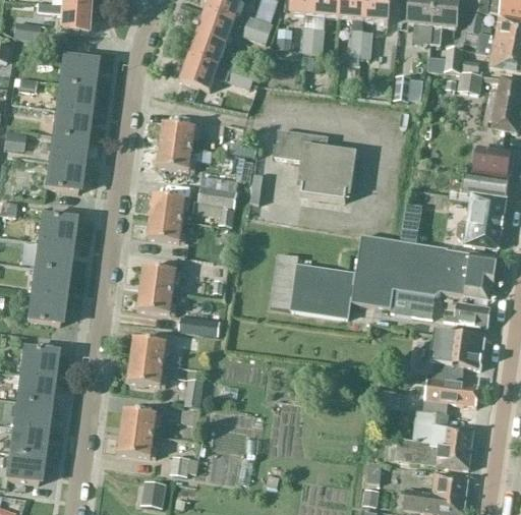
[(209,0),(206,11),(234,21),(241,0),(209,0)]
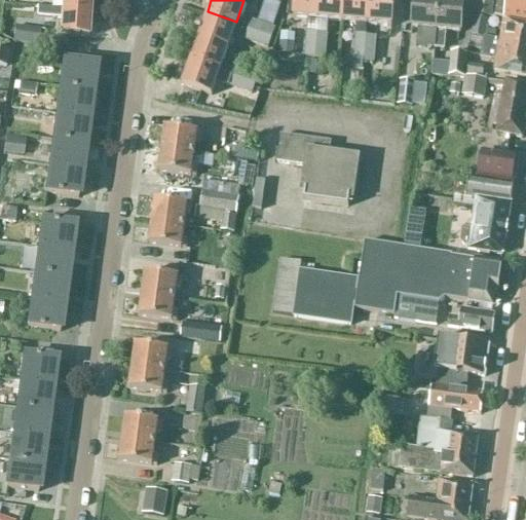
[(249,26),(271,34),(274,25),(273,25),(280,1),(277,0),(263,0),(257,19),(252,16),(249,26)]
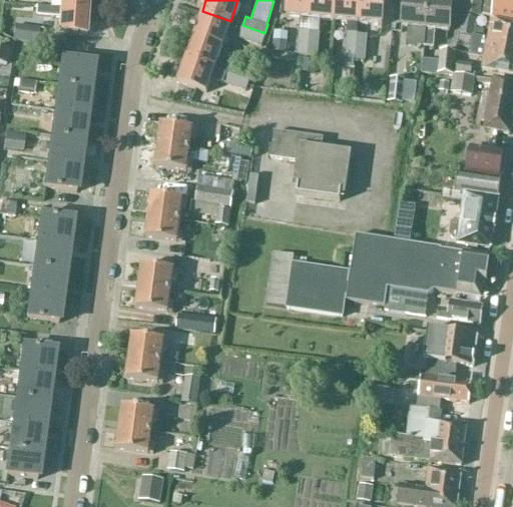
[(288,0),(287,13),(311,15),(312,0),(288,0)]
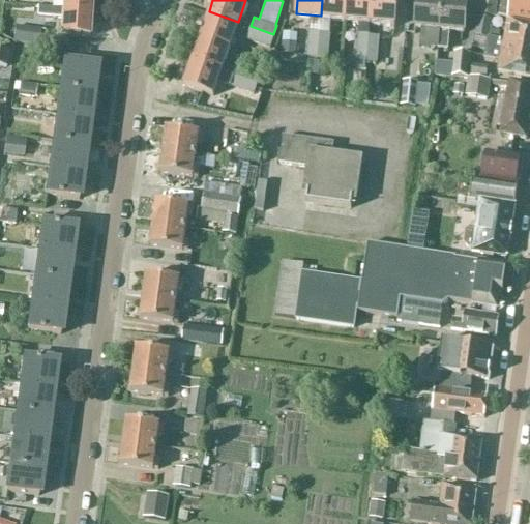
[(322,0),(321,16),(345,18),(346,0),(322,0)]
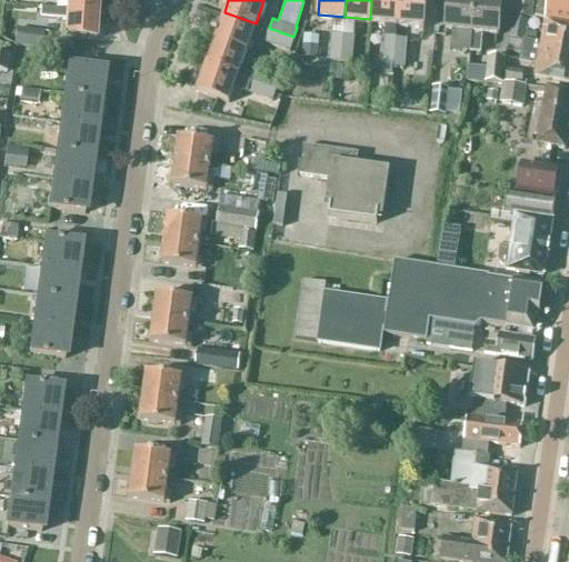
[(396,33),(398,22),(397,21),(399,0),(371,0),(370,19),(386,21),(382,60),(393,61),(396,33)]
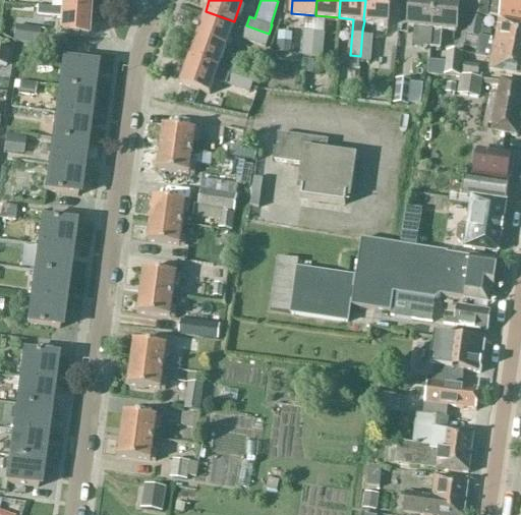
[(365,0),(363,19),(364,20),(388,22),(390,0),(365,0)]
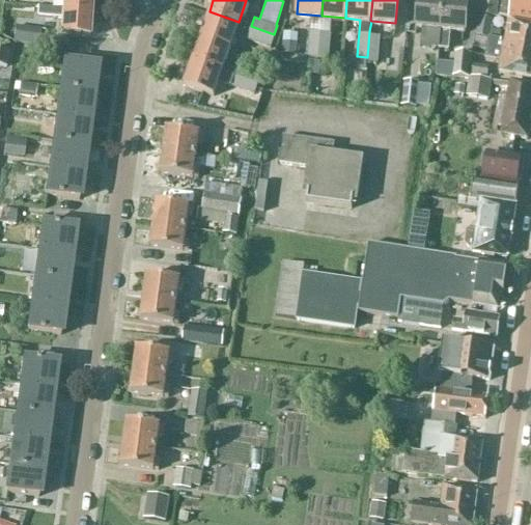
[(440,46),(443,0),(418,0),(416,24),(422,24),(420,44),(440,46)]
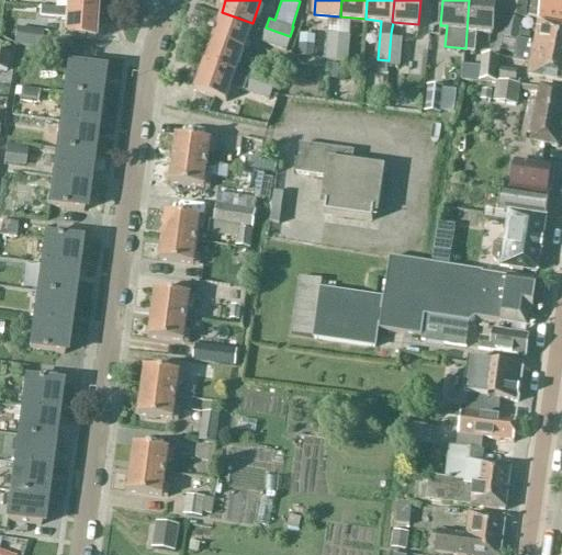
[(469,0),(465,48),(475,49),(476,29),(492,30),(495,0),(469,0)]
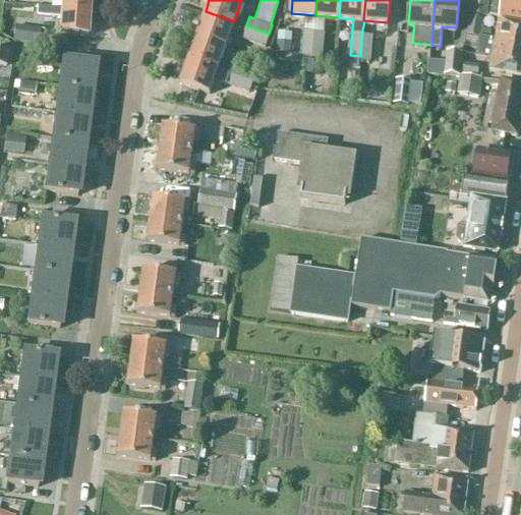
[(487,12),(488,0),(472,0),(471,10),(487,12)]
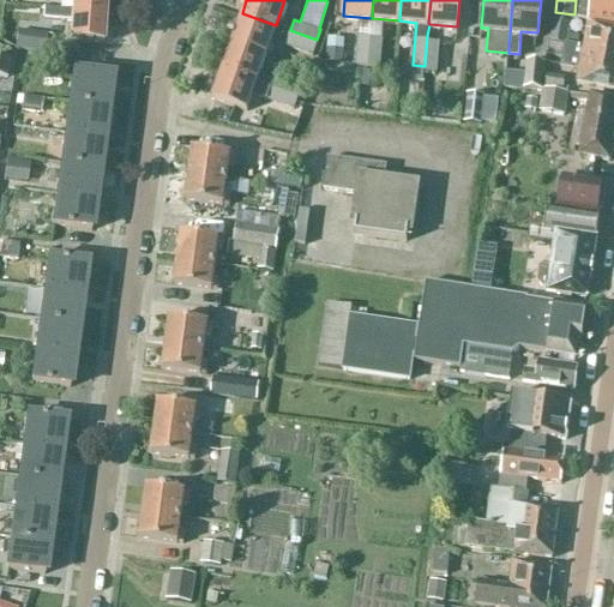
[(593,0),(582,0),(578,13),(590,16),(613,20),(613,0),(593,0)]
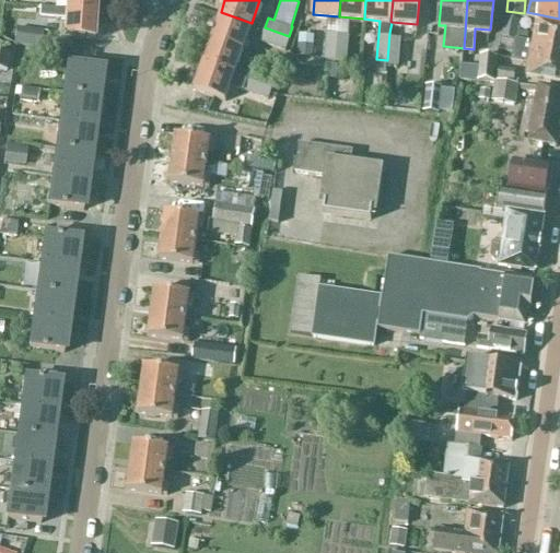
[(65,6),(65,3),(38,1),(38,13),(65,14),(62,33),(93,35),(95,8),(65,6)]
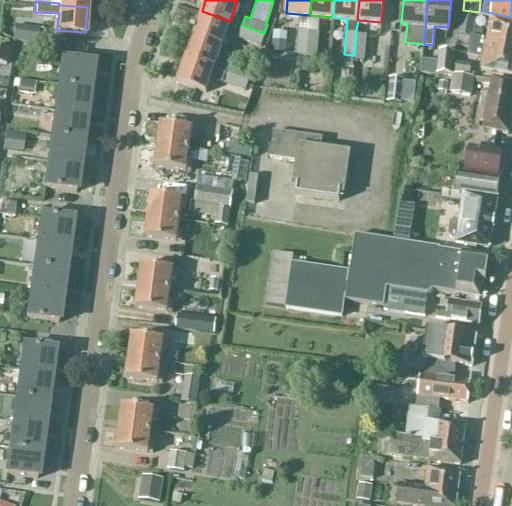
[(230,21),(202,11),(194,34),(222,43),(230,21)]
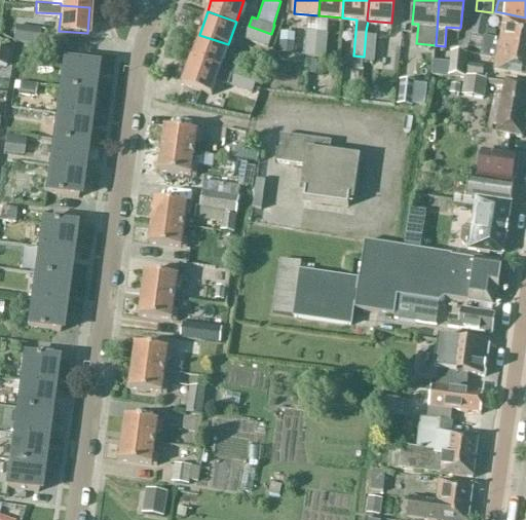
[(489,15),(476,13),(473,32),(486,34),(489,15)]
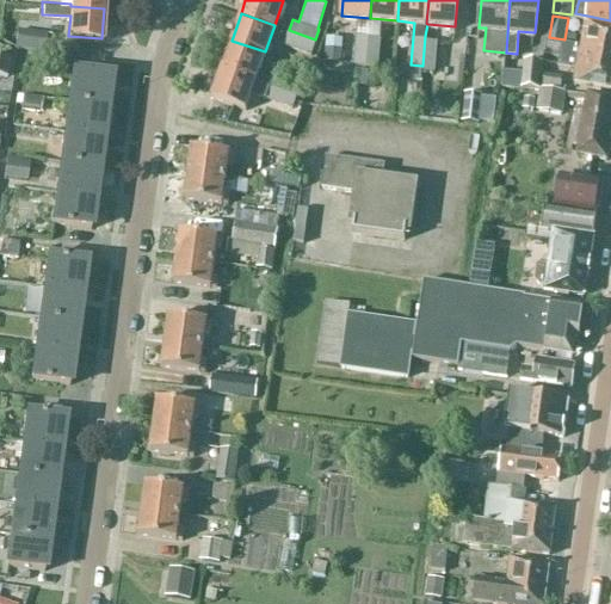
[(563,39),(561,49),(579,53),(579,55),(592,57),(592,55),(610,57),(610,25),(585,20),(581,43),(563,39)]
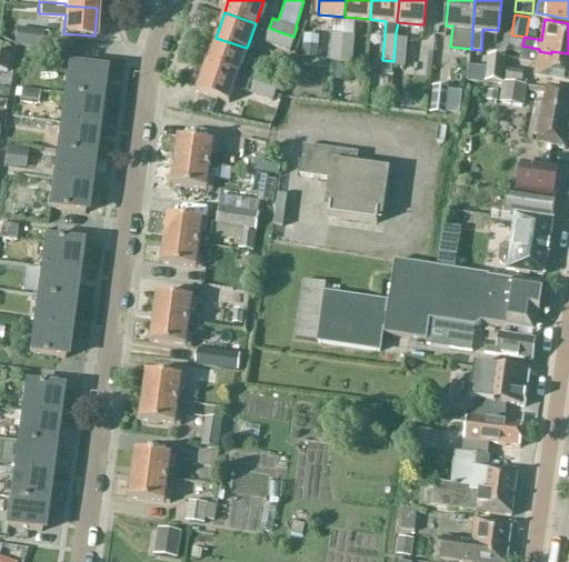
[(45,27),(18,23),(16,40),(42,43),(45,27)]
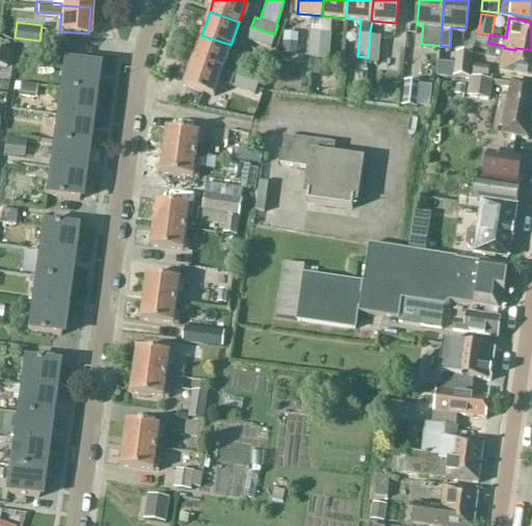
[(274,34),(251,26),(248,35),(271,44),(274,34)]
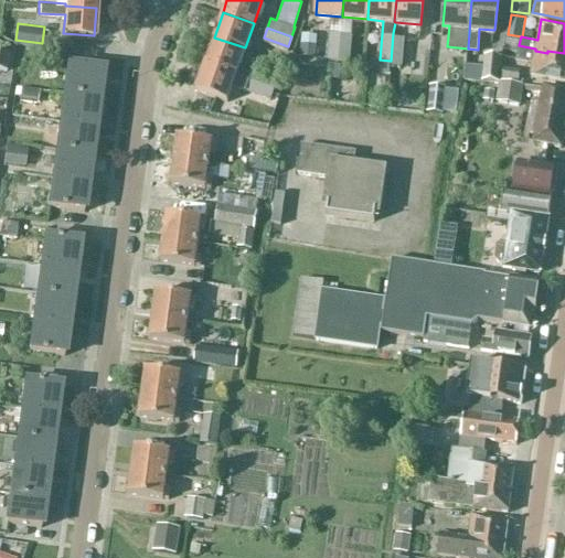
[(328,55),(339,56),(341,30),(330,29),(328,55)]
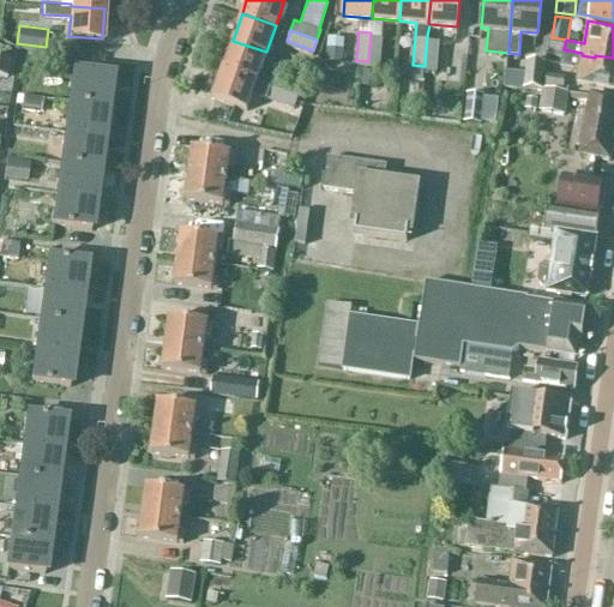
[(383,34),(371,32),(368,61),(380,62),(383,34)]
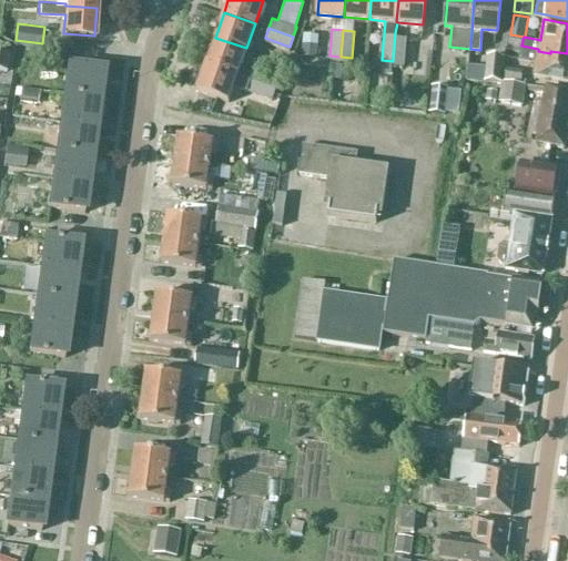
[(406,34),(395,33),(393,61),(404,62),(406,34)]
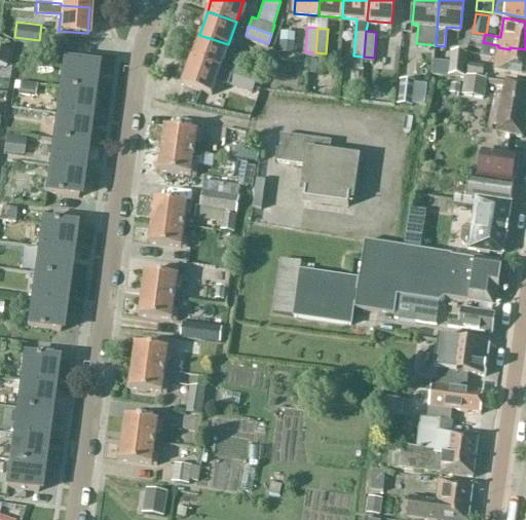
[(199,35),(191,58),(220,68),(220,67),(228,44),(199,35)]
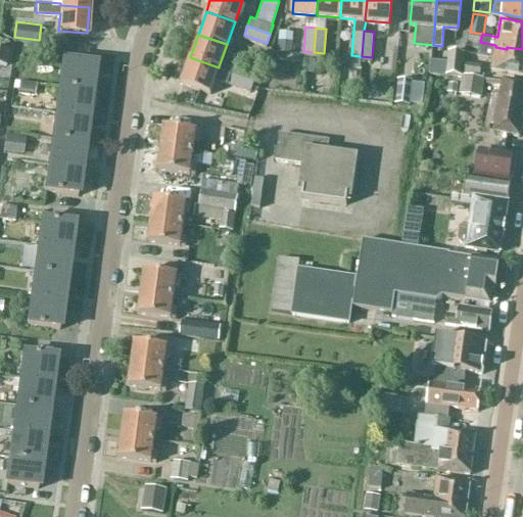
[(495,45),(480,42),(478,53),(493,56),(491,67),(522,74),(522,49),(507,47),(507,49),(495,47),(495,45)]
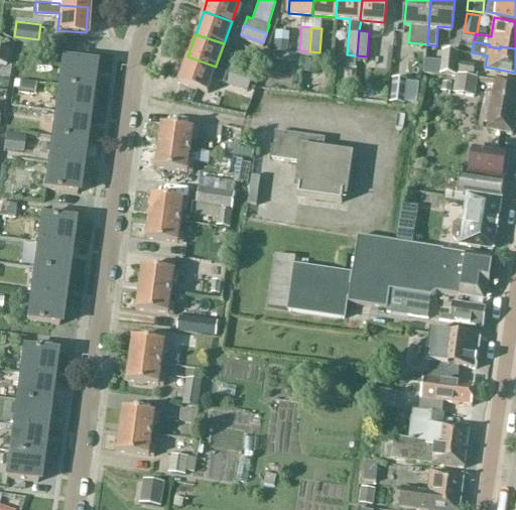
[(9,46),(0,44),(0,59),(7,61),(9,46)]
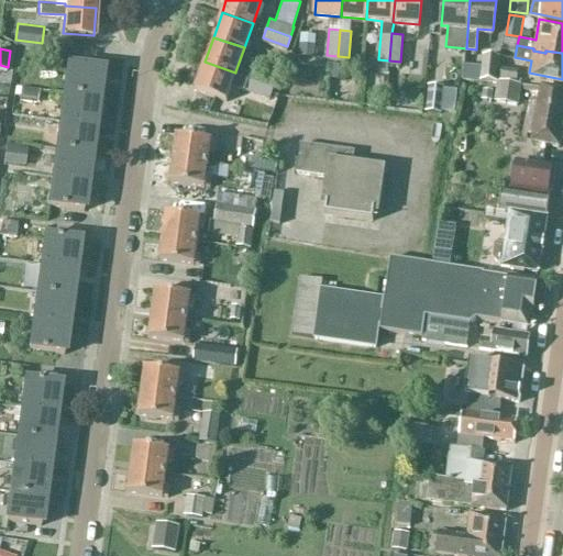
[(484,63),(466,62),(465,76),(499,78),(501,54),(485,52),(484,63)]
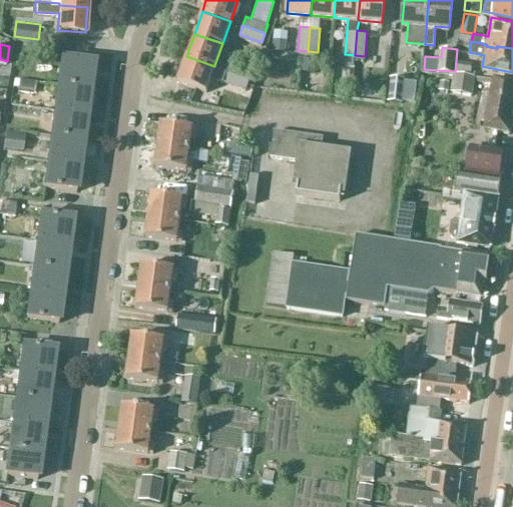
[(58,82),(89,86),(93,60),(61,56),(58,82)]
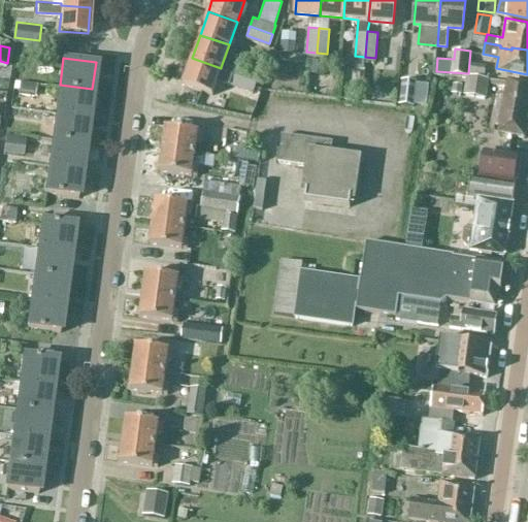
[(253,90),(256,80),(233,72),(233,71),(221,67),(221,68),(192,58),(184,82),(212,92),(218,77),(253,90)]
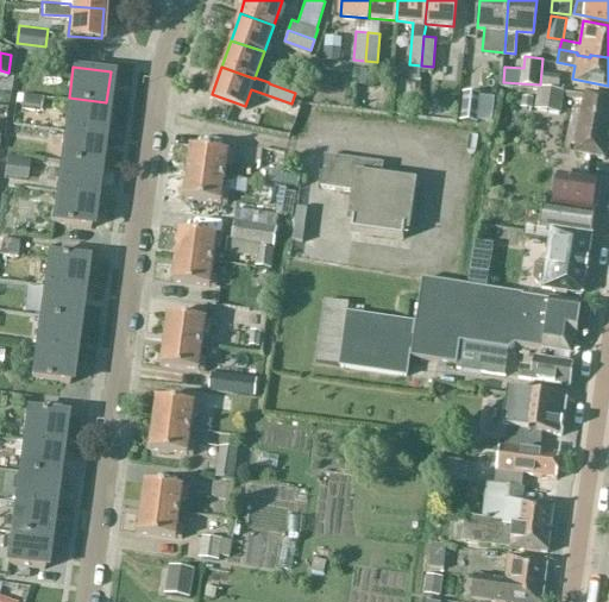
[(269,83),(295,93),(300,82),(272,73),(269,82),(269,83)]
